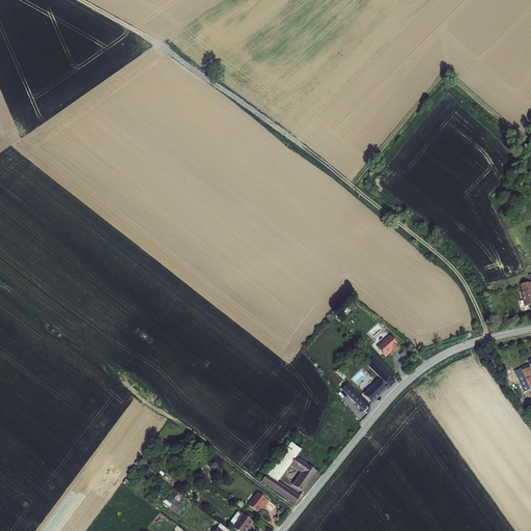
[(524,307),(530,305),(530,282),(520,284),(522,292),(521,292),(524,307)]
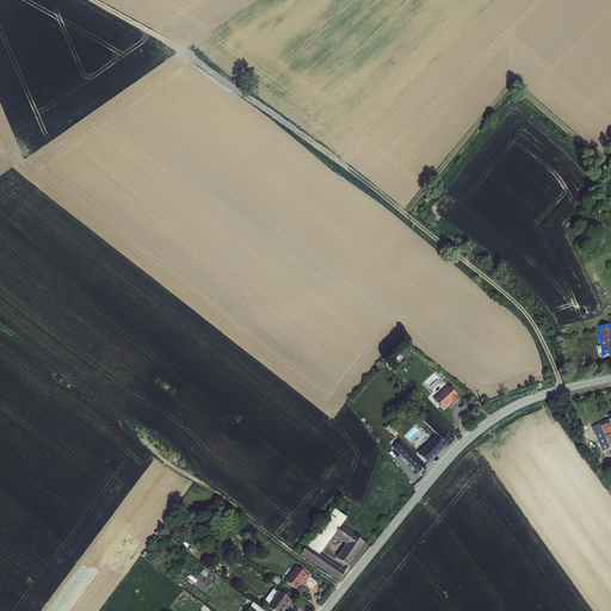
[(443,407),(440,408),(444,412),(450,406),(452,403),(454,406),(461,399),(458,396),(458,397),(449,386),(434,399),(443,407)]
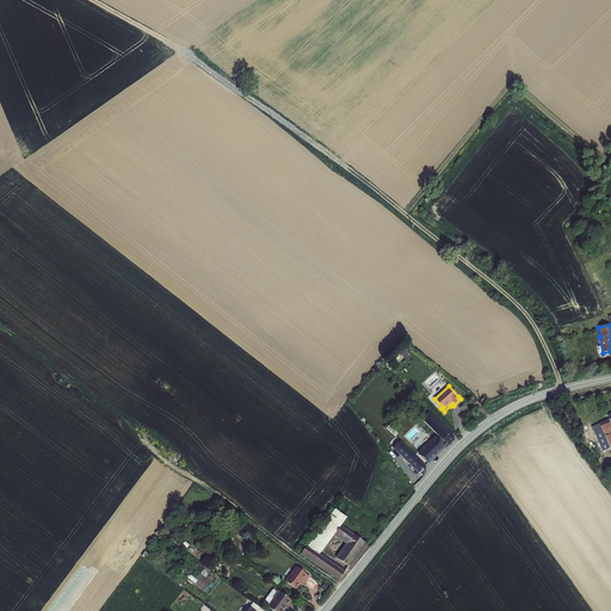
[(421,420),(448,445),(450,443),(452,440),(455,437),(430,412),(421,420)]
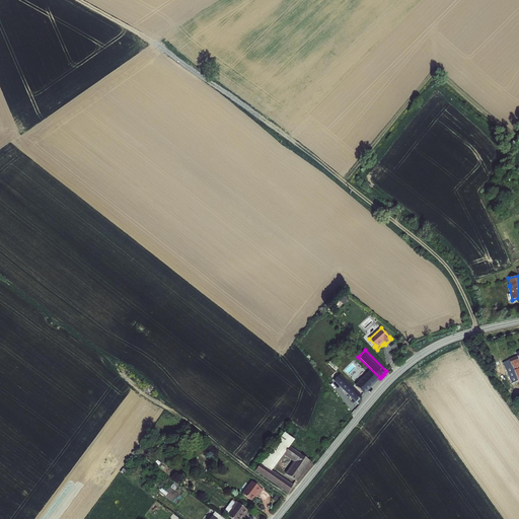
[(510,361),(512,367),(513,367),(518,381),(518,382),(518,369),(518,370),(518,368),(518,367),(518,353),(516,354),(518,357),(509,361),(510,361)]
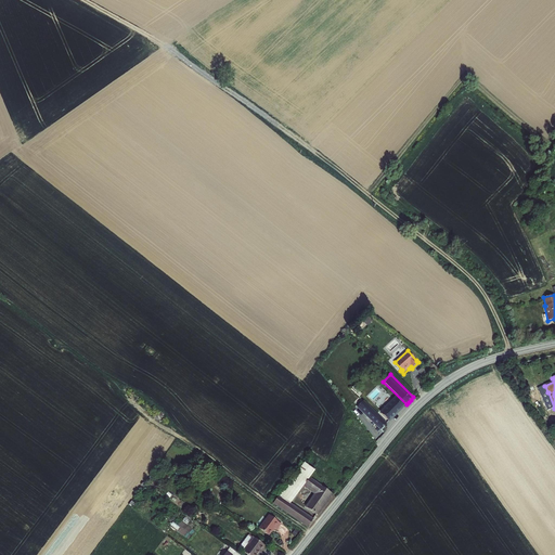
[(546,411),(554,408),(549,392),(547,392),(545,386),(538,389),(546,411)]
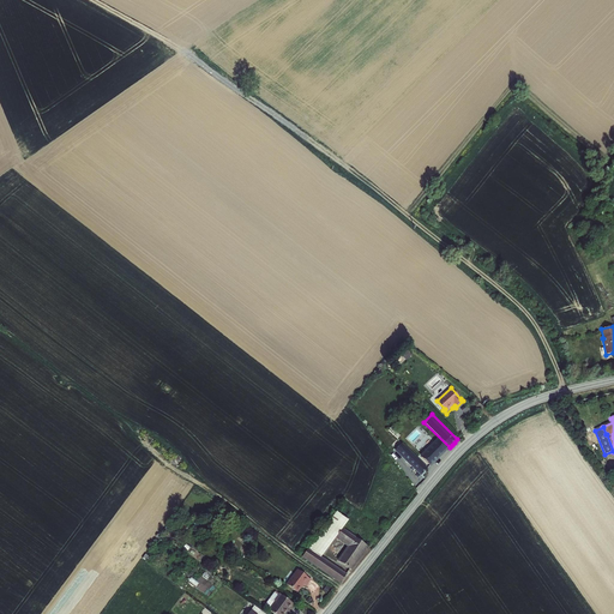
[(420,457),(431,468),(449,450),(438,440),(420,457)]
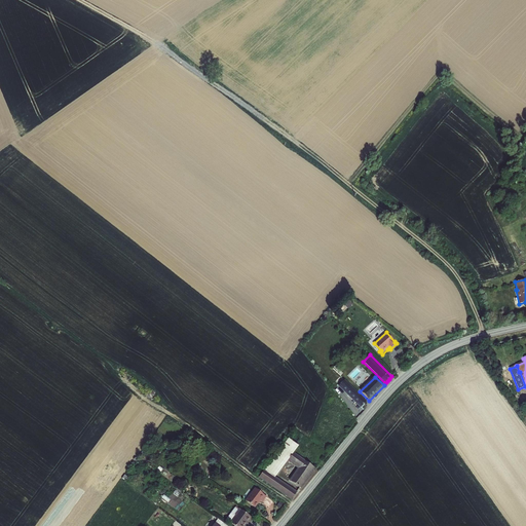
[(355,382),(361,387),(366,382),(363,379),(361,380),(360,379),(355,382)]
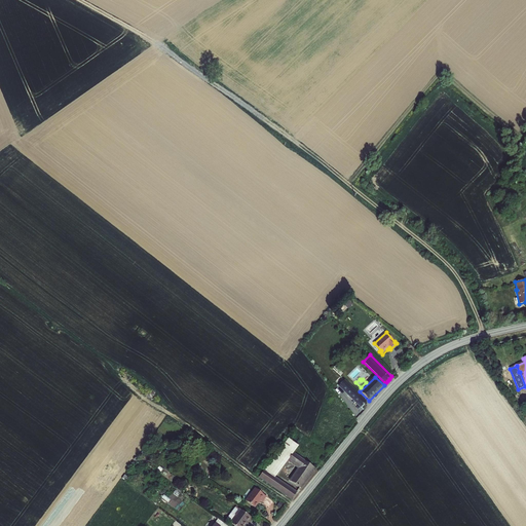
[(364,405),(367,402),(344,380),(338,386),(361,408),(364,405)]
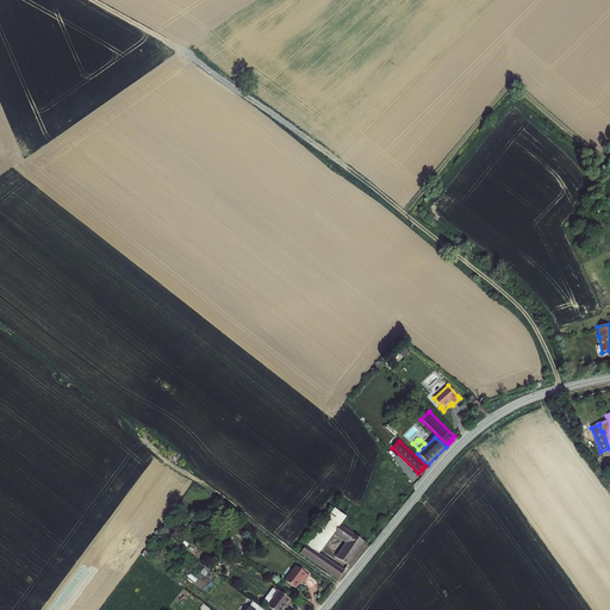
[(347,517),(335,509),(300,555),(337,580),(344,572),(319,554),(334,536),(344,543),(335,558),(349,567),(366,543),(353,535),(353,534),(341,526),(347,517)]
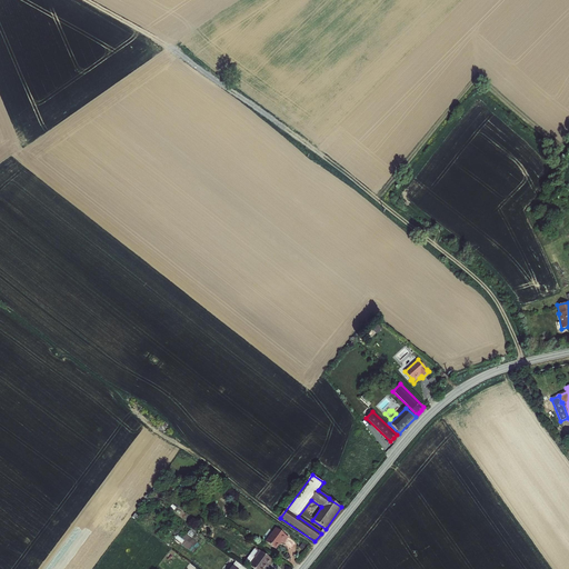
[(266,541),(276,549),(279,545),(280,545),(282,542),(283,543),(289,537),(276,527),(266,541)]
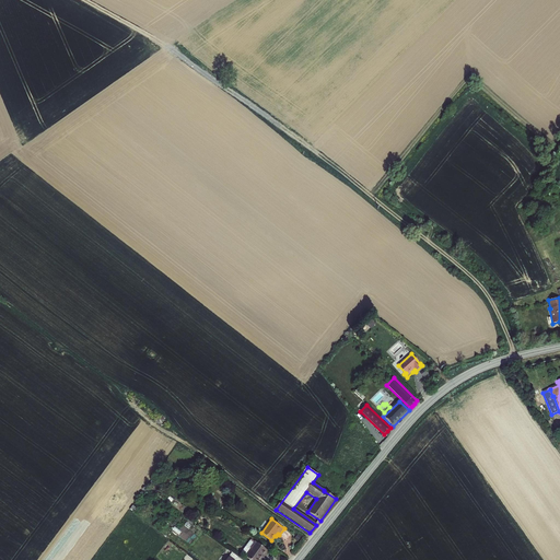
[(249,547),(253,543),(251,540),(249,540),(241,552),(245,555),(251,548),(249,547)]
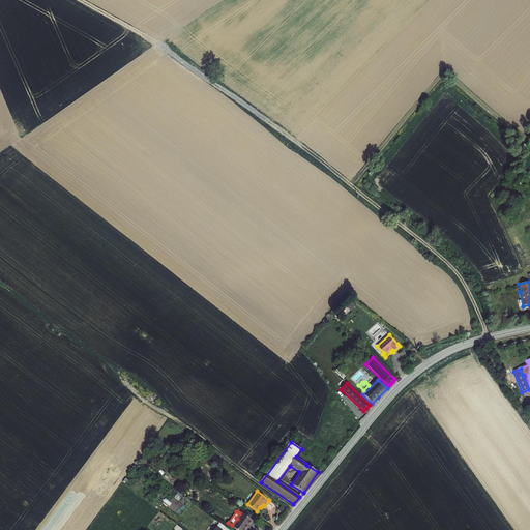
[(232,526),(237,529),(247,529),(249,528),(255,522),(241,511),(240,512),(239,513),(236,518),(237,519),(232,525),(232,526)]
